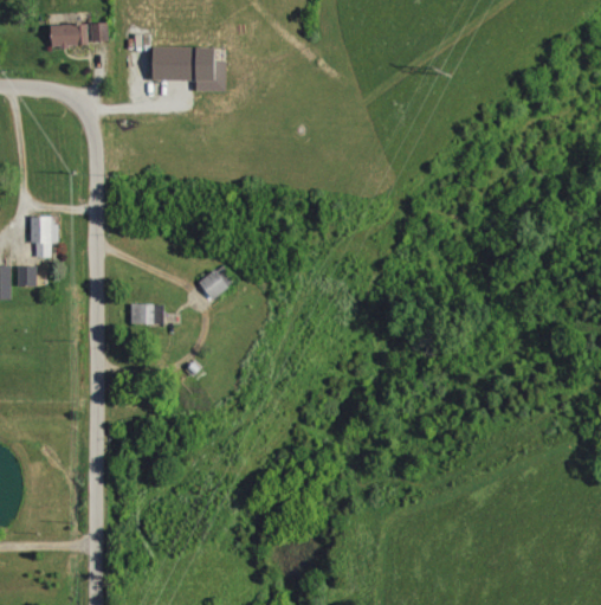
[(91,40),(108,40),(108,21),(90,23),(91,40)]
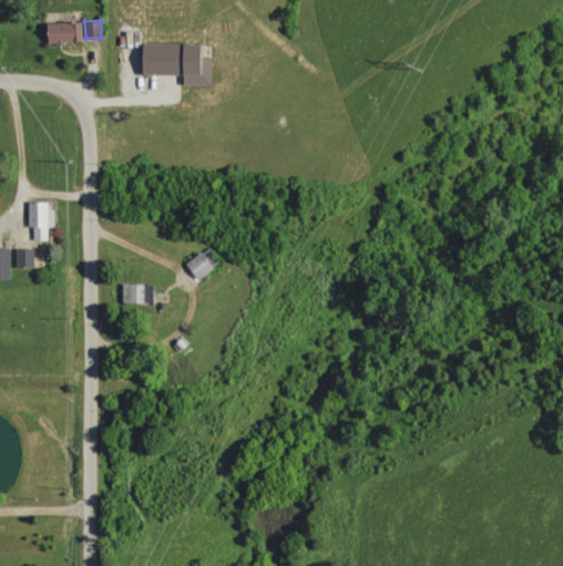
[(81,21),(48,22),(48,42),(81,42),(81,21)]
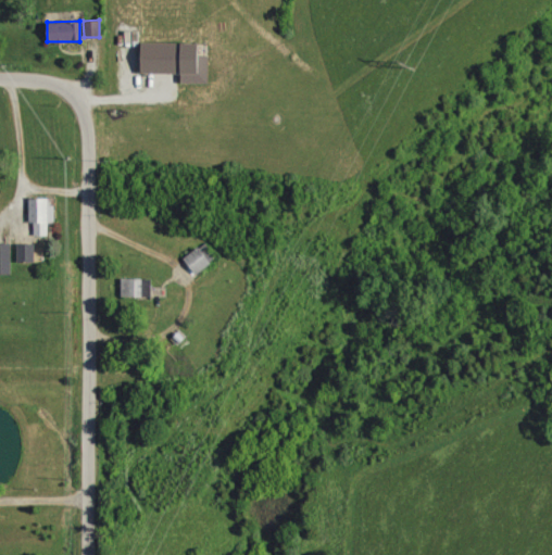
[(208,84),(209,54),(201,54),(201,43),(141,42),(140,73),(182,74),(180,83),(208,84)]
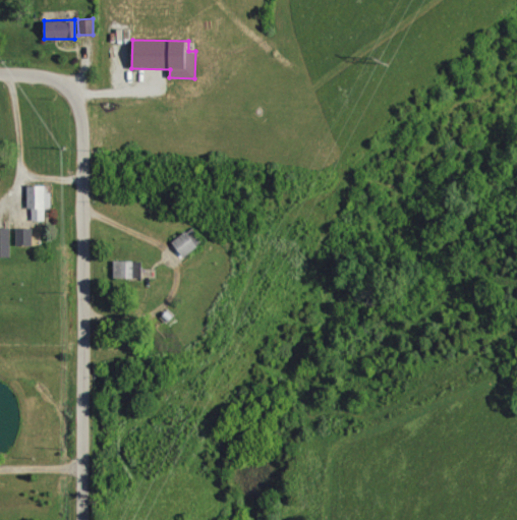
[(25,185),(25,209),(31,209),(30,220),(43,220),(44,208),(50,208),(50,185),(25,185)]
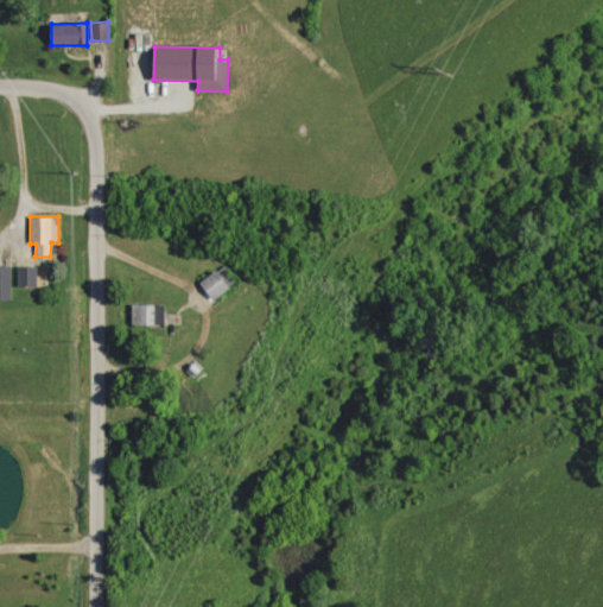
[(0,299),(11,299),(10,266),(0,266),(0,299)]
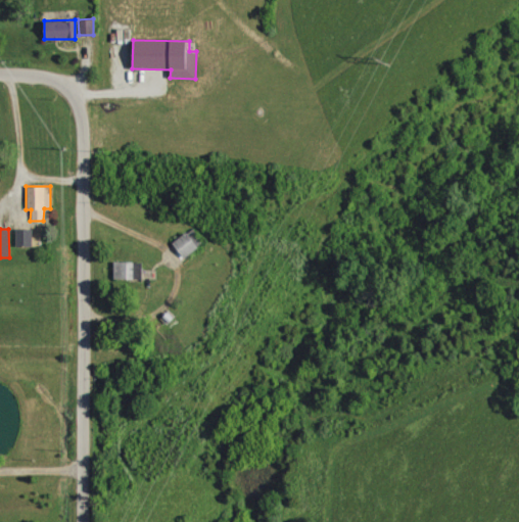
[(31,229),(14,229),(14,246),(31,245),(31,229)]
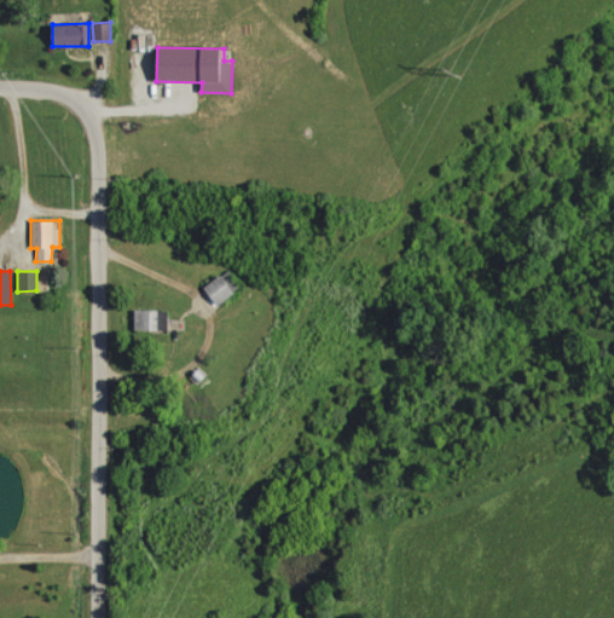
[(203,286),(215,305),(235,294),(222,275),(203,286)]
